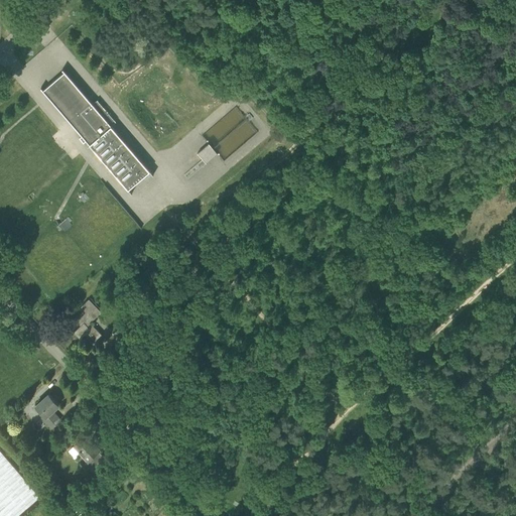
[(84,143),(87,140),(93,147),(132,194),(133,192),(129,188),(150,170),(153,174),(154,174),(112,125),(116,122),(98,100),(93,104),(62,69),(62,70),(65,72),(43,90),(41,87),(41,88),(47,95),(72,122),(80,132),(82,131),(84,134),(80,138),(84,143)]
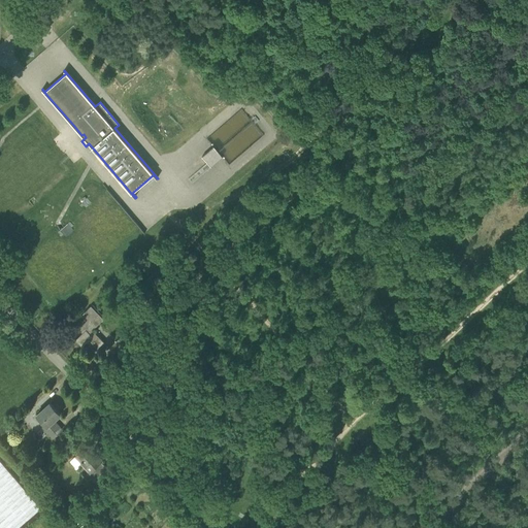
[(212,149),(201,158),(210,169),(222,159),(212,149)]
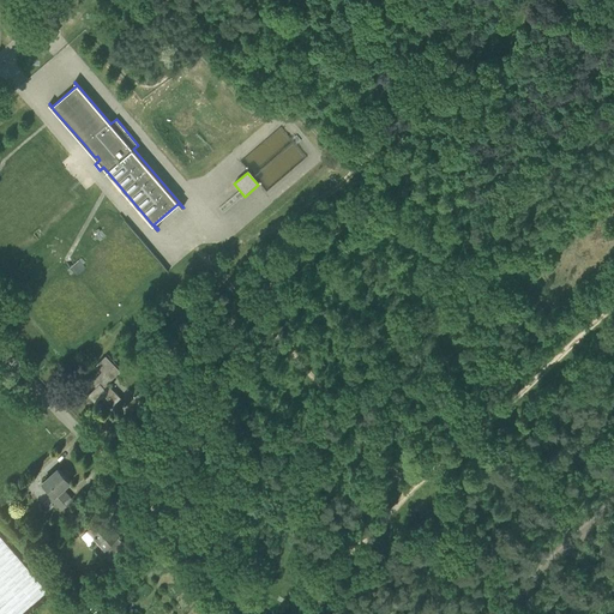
[(107,384),(120,371),(106,356),(94,367),(101,373),(91,383),(96,387),(89,395),(96,403),(104,395),(114,405),(121,398),(107,384)]
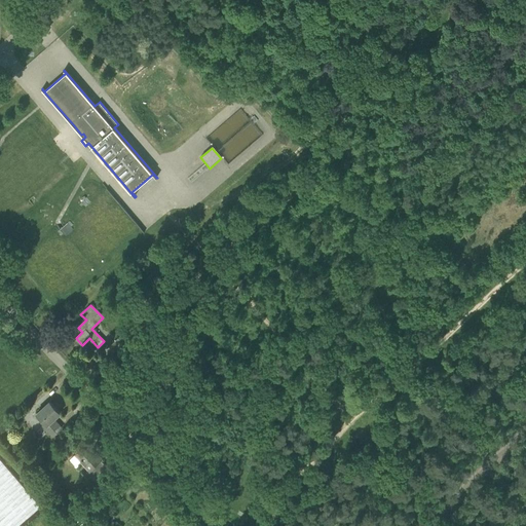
[(109,346),(114,351),(123,343),(118,338),(109,346)]
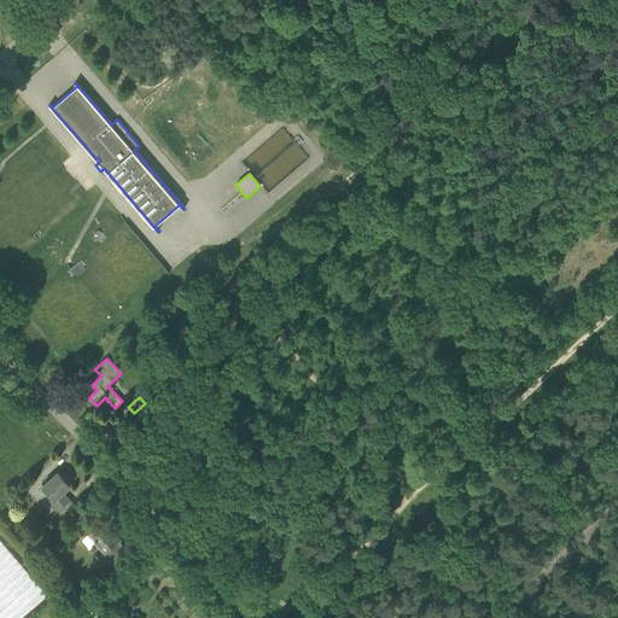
[(63,512),(73,502),(63,493),(70,485),(58,472),(44,485),(54,496),(51,500),(63,512)]
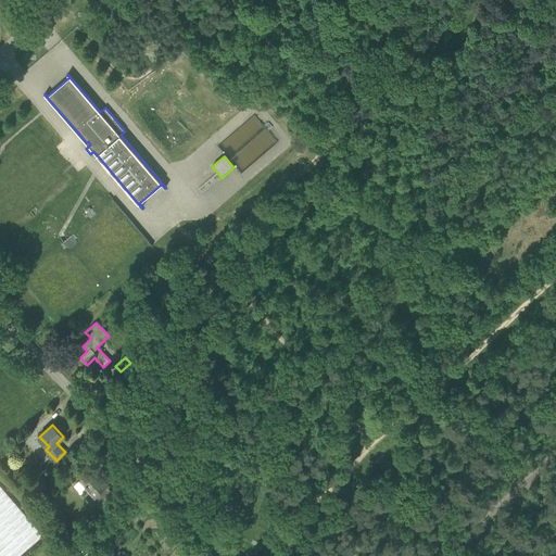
[(98,506),(109,495),(112,492),(106,487),(109,484),(92,467),(79,480),(95,497),(91,500),(98,506)]
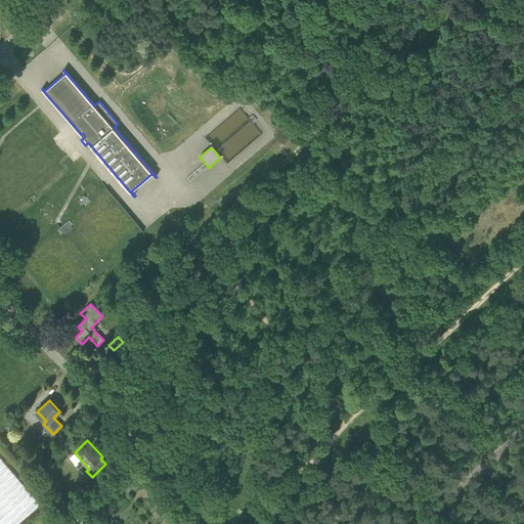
[(0,459),(0,523),(15,523),(39,505),(0,459)]
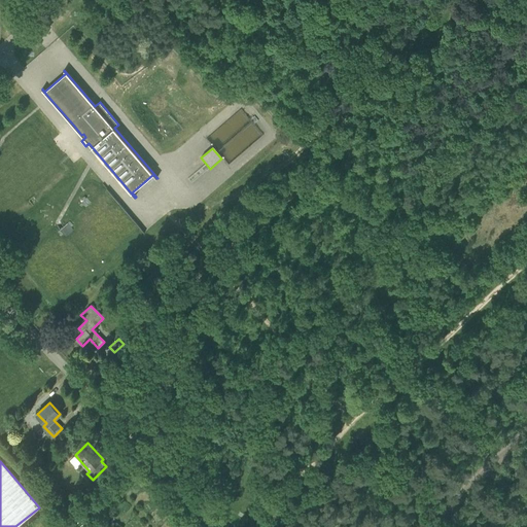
[(49,485),(46,477),(40,480),(44,488),(49,485)]
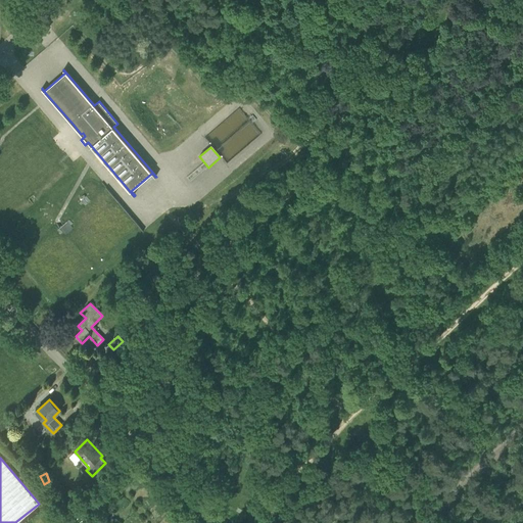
[(78,488),(72,494),(77,501),(84,494),(78,488)]
